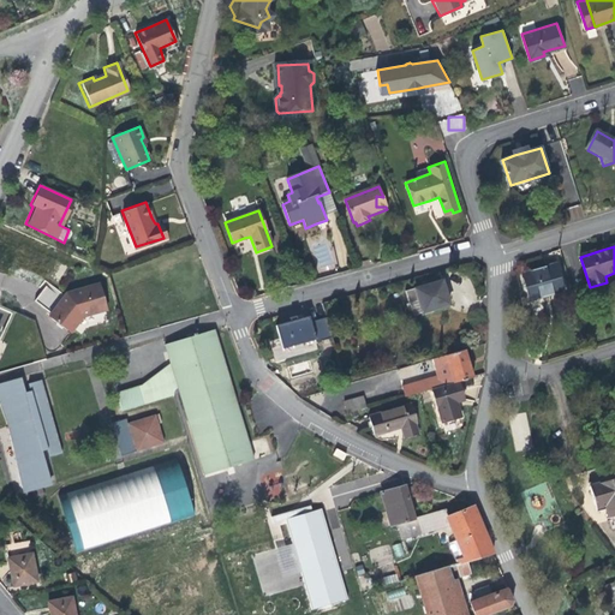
[(563,292),(555,266),(523,275),(531,302),(548,297),(563,292)]
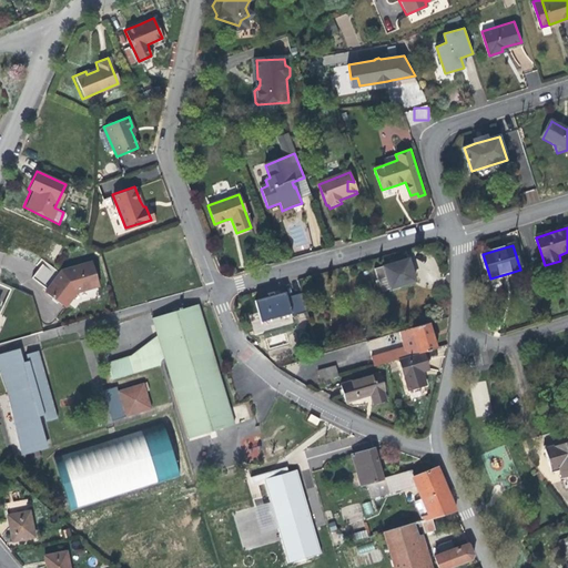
[(412,270),(408,260),(376,269),(383,292),(391,290),(388,285),(398,282),(399,285),(415,281),(412,270)]
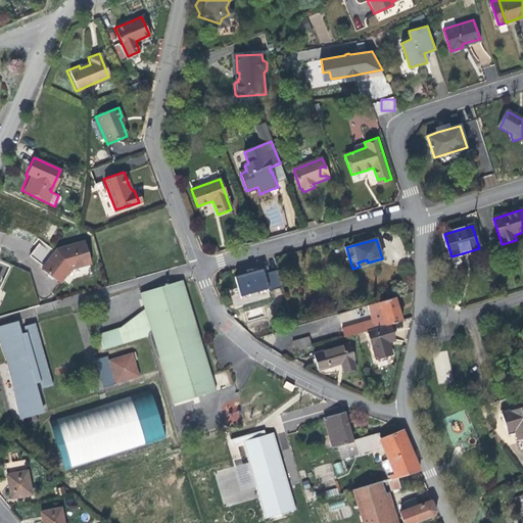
[(38,241),(30,257),(43,263),(50,246),(38,241)]
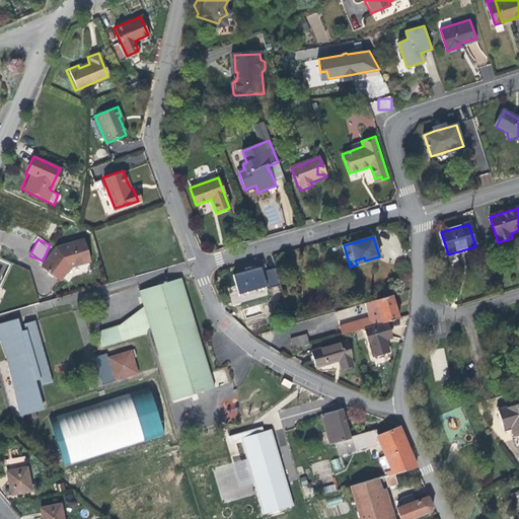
[(88,262),(81,239),(57,245),(50,252),(41,264),(61,279),(70,268),(88,262)]
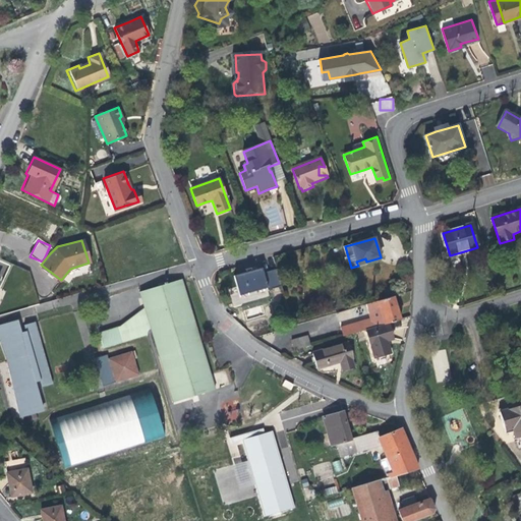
[(281,287),(277,270),(264,274),(262,269),(248,273),(234,277),(239,296),(267,289),(267,291),(281,287)]
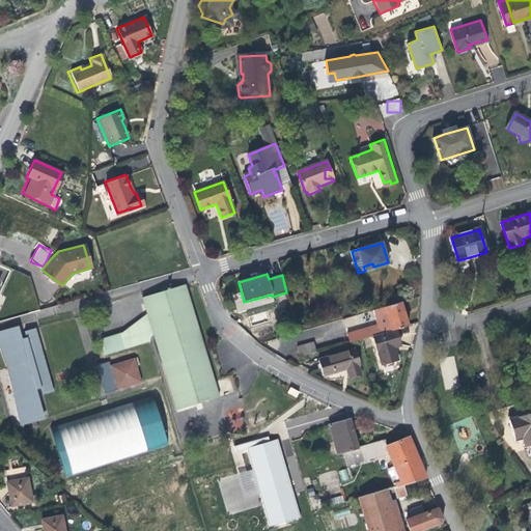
[(157,344),(199,332),(184,287),(141,299),(157,344)]
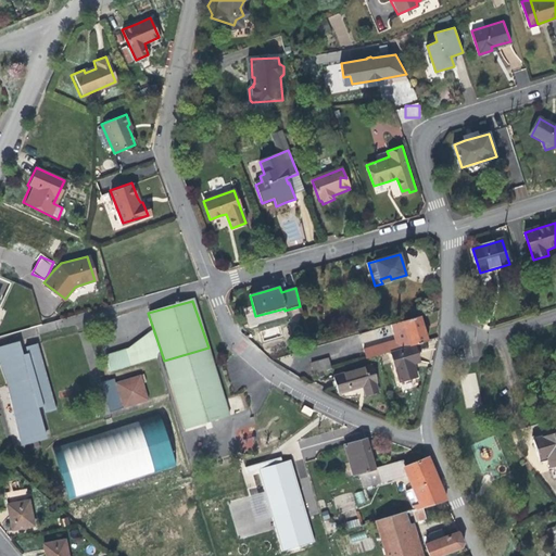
[(419,316),(391,325),(395,340),(364,349),(367,358),(380,354),(391,351),(415,344),(427,341),(422,329),(419,316)]
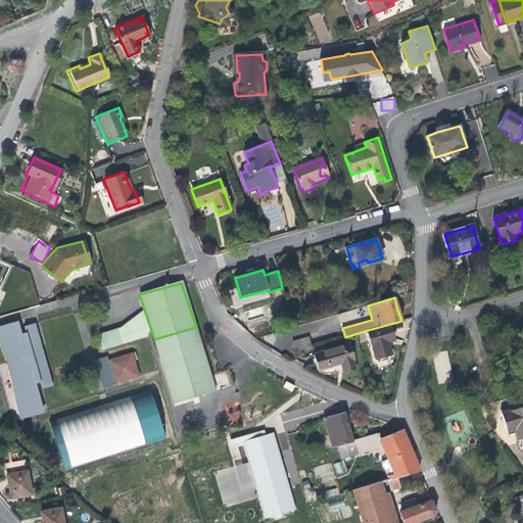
[(8,361),(13,379),(49,369),(36,322),(19,327),(18,321),(0,326),(0,333),(1,337),(6,335),(13,361),(8,361)]
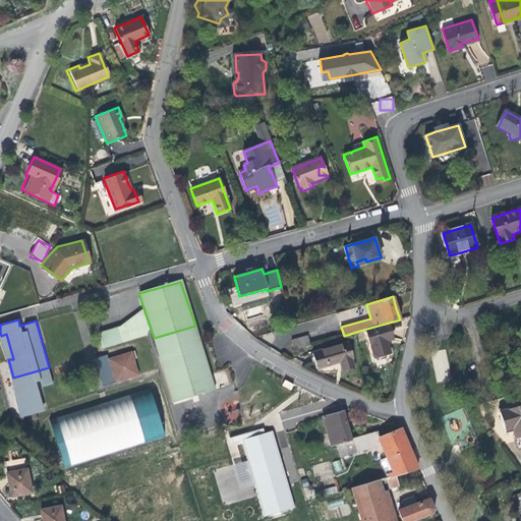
[(389,323),(366,329),(373,357),(390,353),(387,340),(393,338),(391,333),(389,323)]
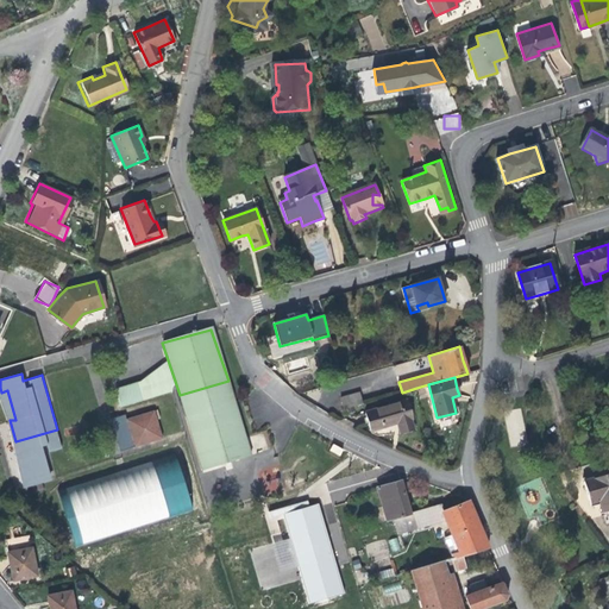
[(252,454),(228,381),(180,395),(203,469),(252,454)]
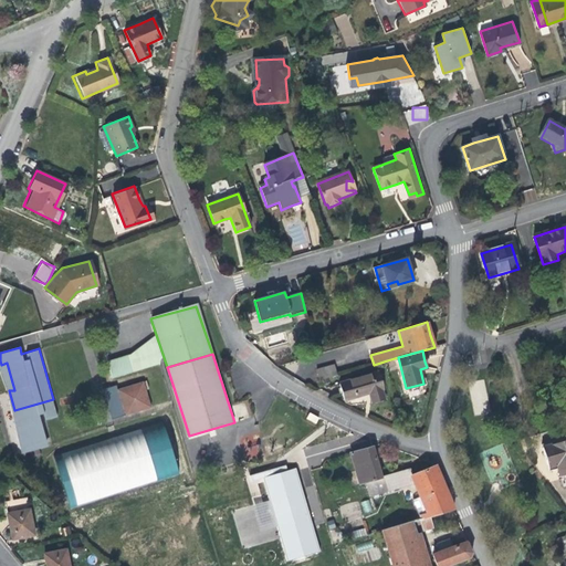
[(1,365),(9,390),(14,390),(7,363),(1,365)]
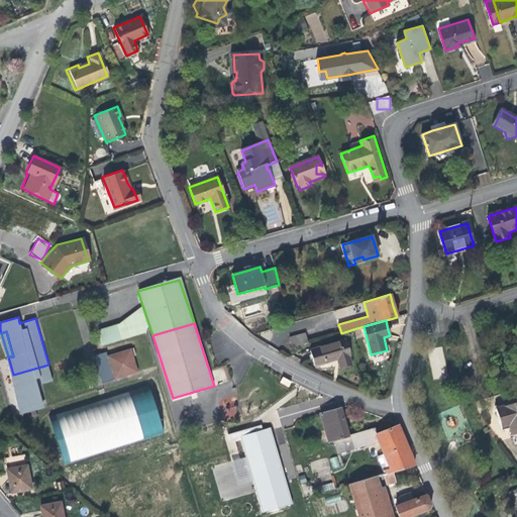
[(288,338),(291,347),(308,343),(305,334),(288,338)]
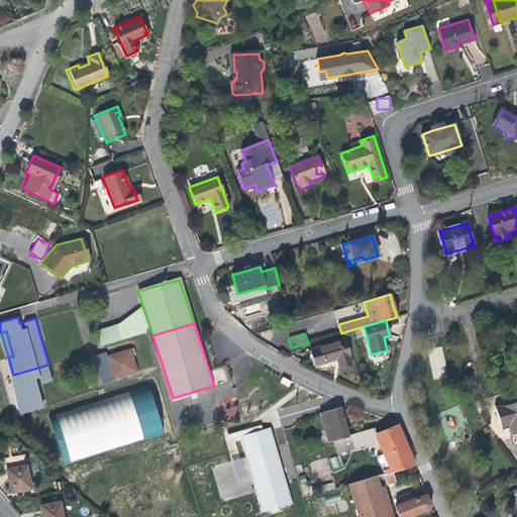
[(351,353),(347,340),(311,349),(315,365),(331,359),(338,357),(341,368),(352,365),(349,354),(351,353)]
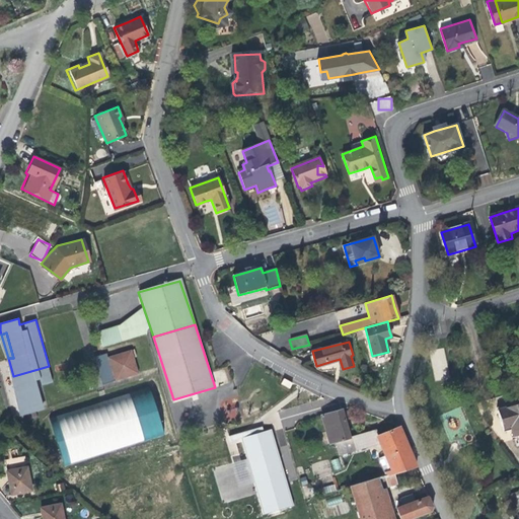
[(133,349),(109,355),(98,359),(105,382),(140,372),(133,349)]
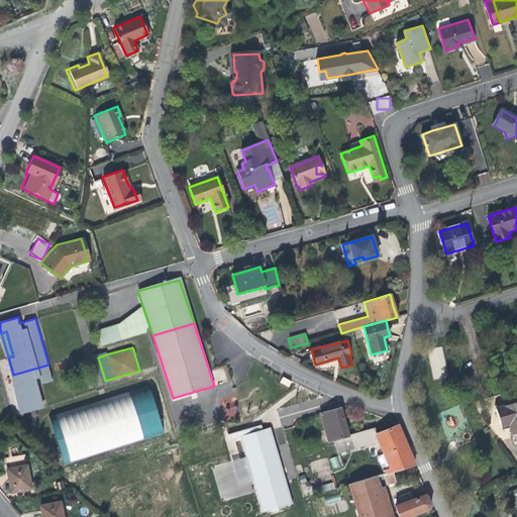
[(429,348),(431,379),(445,378),(443,347),(429,348)]
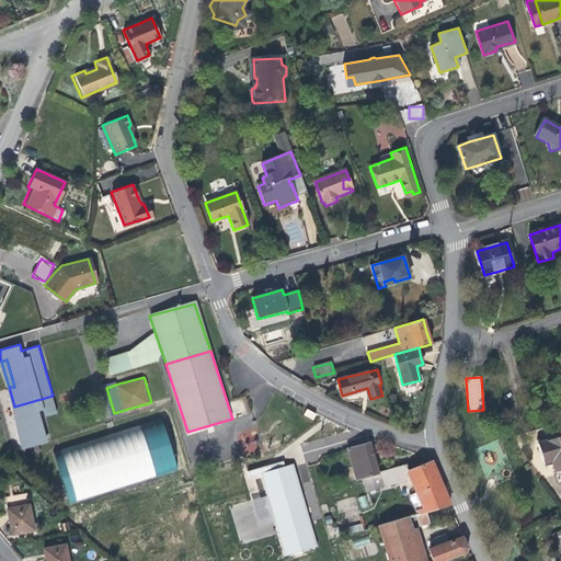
[(114,413),(106,388),(104,388),(112,414),(114,413)]
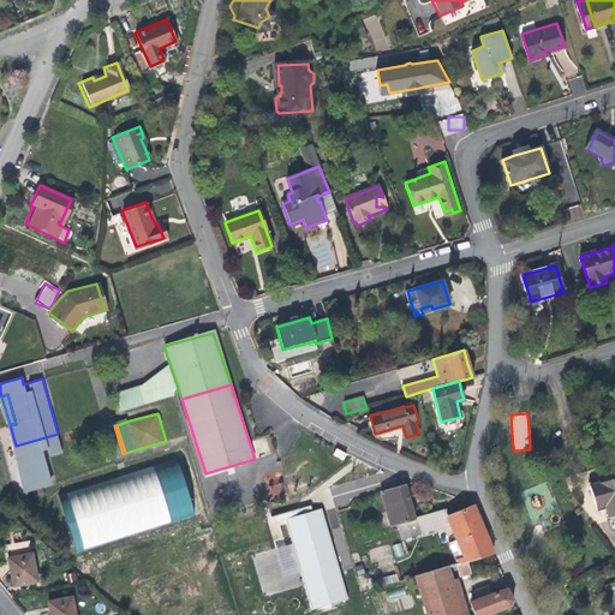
[(63,451),(58,434),(16,446),(29,485),(52,478),(43,448),(47,447),(49,454),(63,451)]
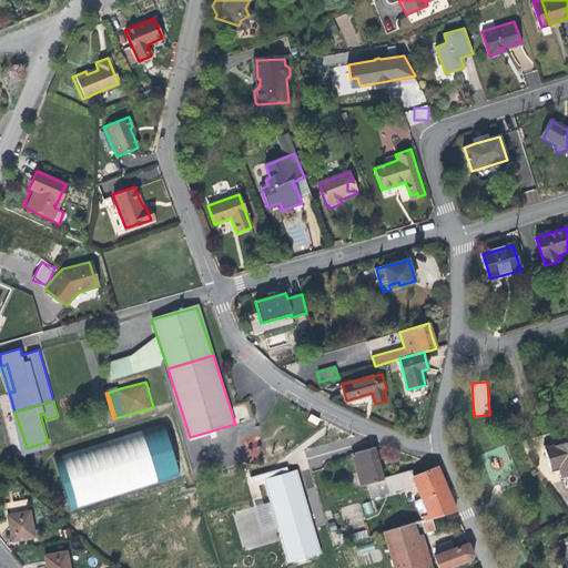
[(56,455),(72,509),(181,474),(164,422),(56,455)]
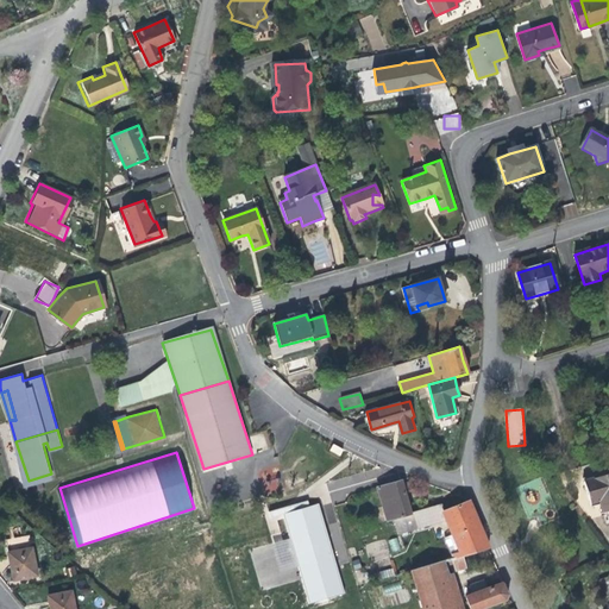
[(608,475),(604,476),(603,473),(595,476),(583,479),(589,504),(600,502),(602,513),(608,510),(608,475)]
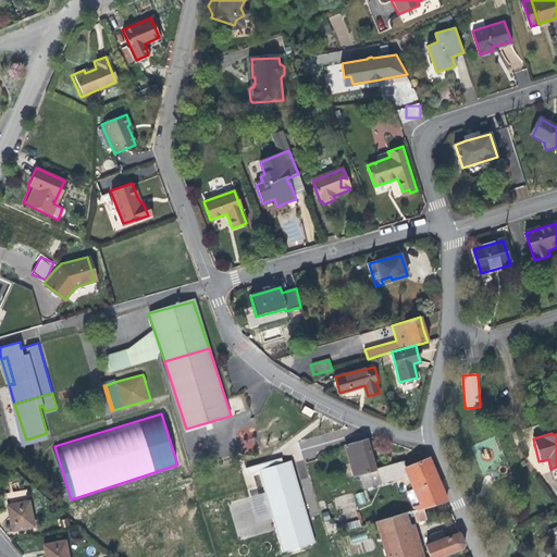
[(240,449),(255,449),(254,436),(239,437),(240,449)]
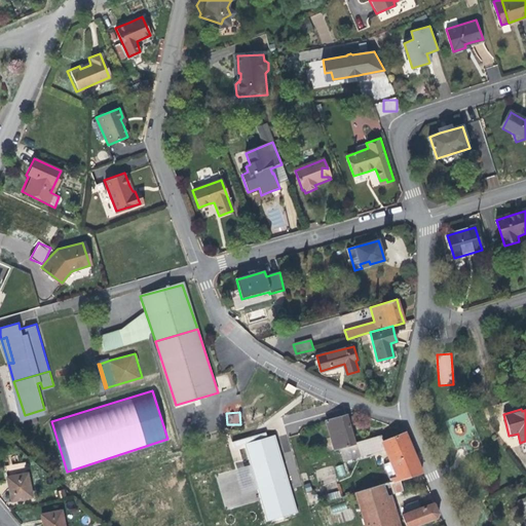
[(334,450),(344,448),(353,446),(353,444),(349,428),(346,416),(326,420),(334,450)]
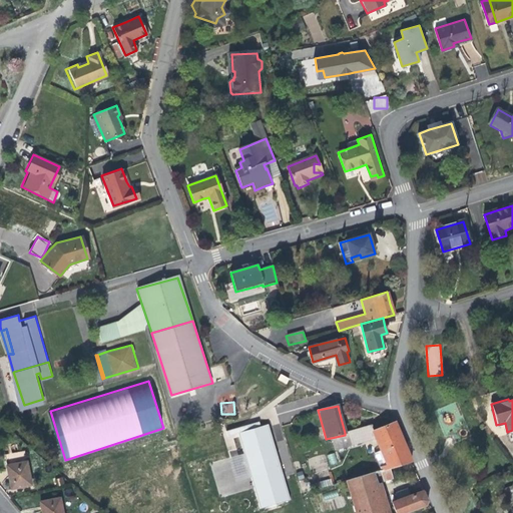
[(399,433),(395,421),(375,430),(373,430),(376,438),(378,442),(399,433)]
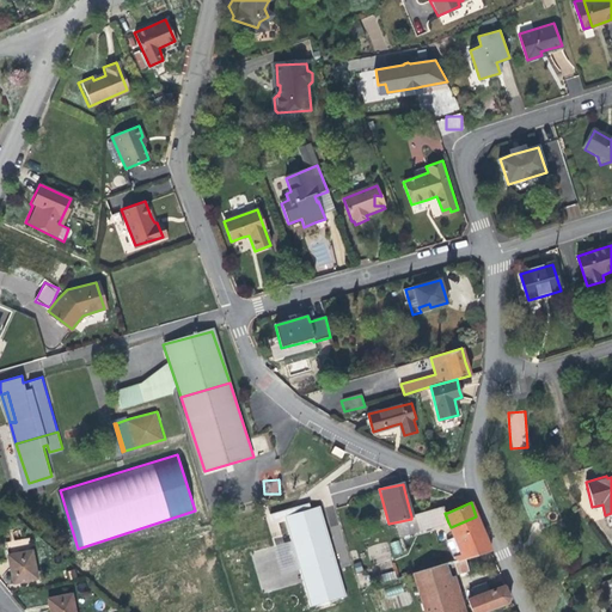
[(320,506),(285,515),(311,607),(347,598),(320,506)]
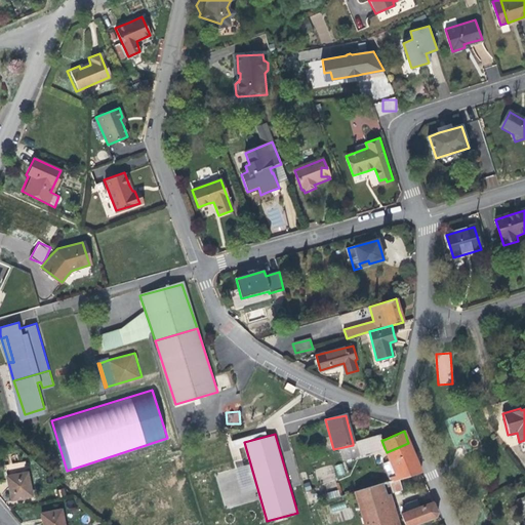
[(381,440),(384,440),(380,434),(356,442),(360,456),(385,448),(381,440)]
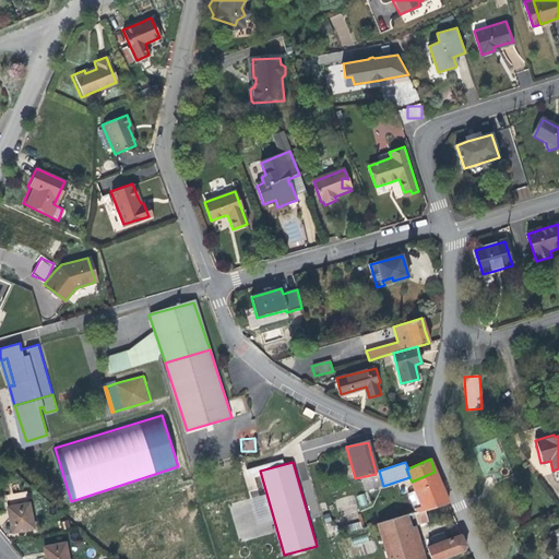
[(366,476),(370,489),(383,486),(379,471),(376,472),(376,474),(366,476)]
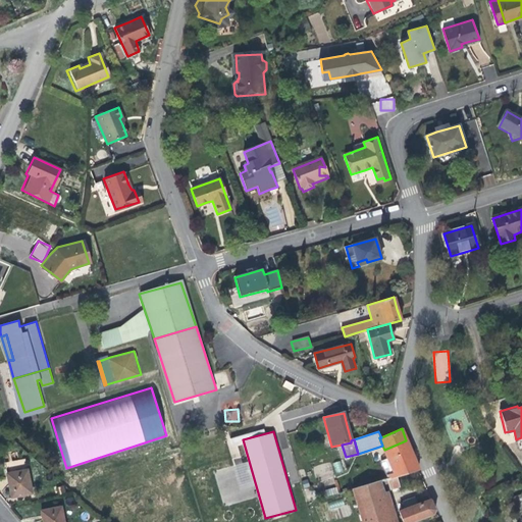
[(410,449),(406,440),(384,450),(387,457),(410,449)]
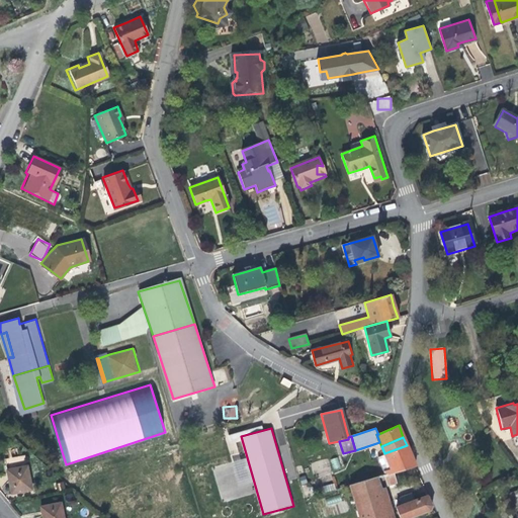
[(412,456),(407,445),(384,453),(392,469),(393,473),(394,472),(416,466),(412,456)]
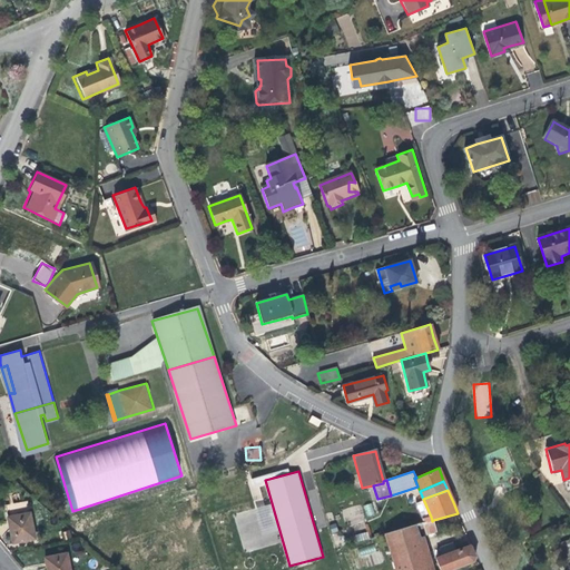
[(35,540),(27,502),(7,505),(10,527),(13,543),(35,540)]
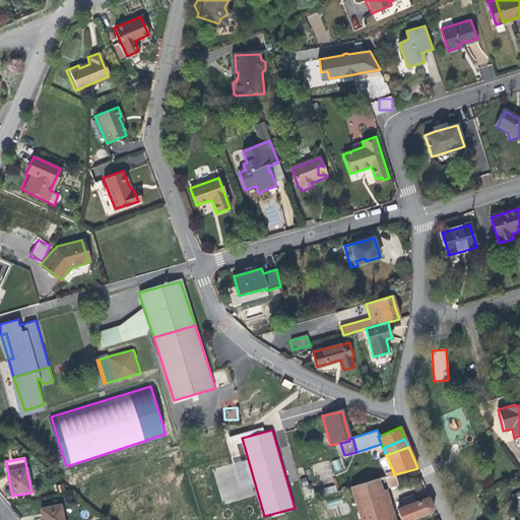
[(334,471),(341,470),(339,459),(332,460),(334,471)]
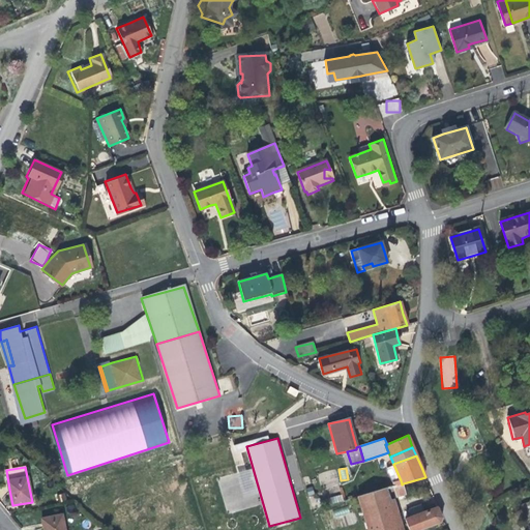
[(357,497),(366,529),(396,529),(386,492),(394,490),(395,495),(405,493),(403,483),(402,484),(386,489),(357,497)]
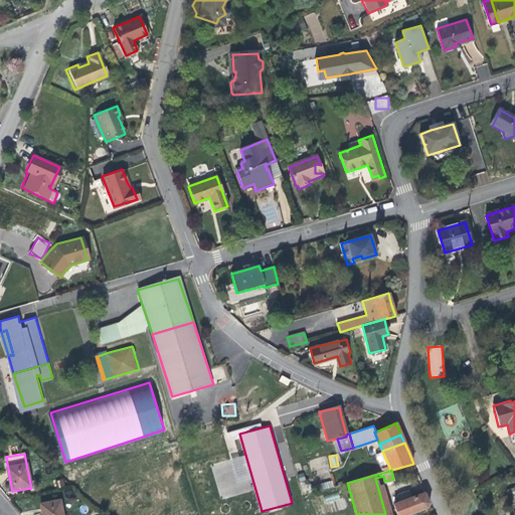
[(321,484),(322,490),(333,486),(331,480),(321,484)]
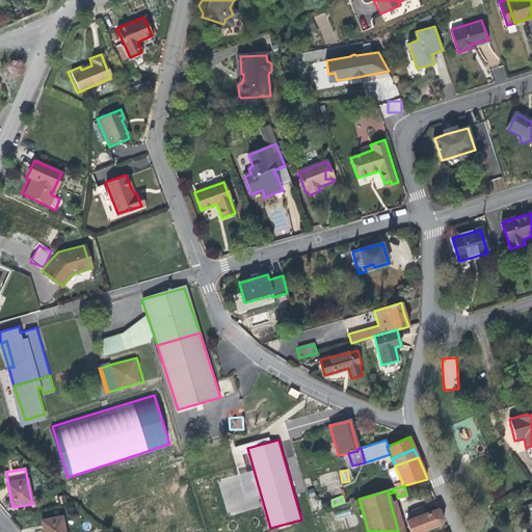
[(531,502),(522,507),(526,517),(531,514),(531,502)]
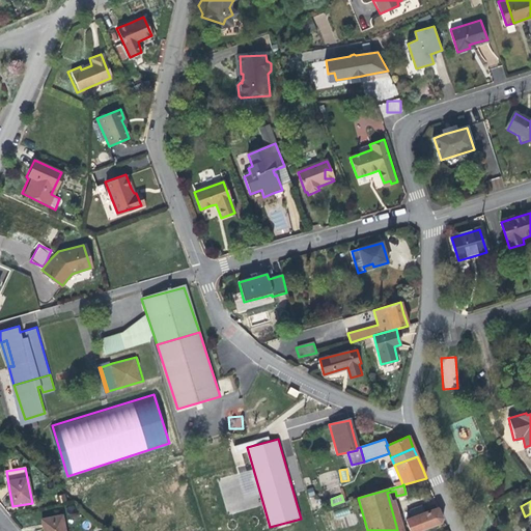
[(406,521),(408,530),(420,530),(439,525),(443,519),(441,514),(439,508),(424,513),(421,506),(410,511),(413,519),(406,521)]
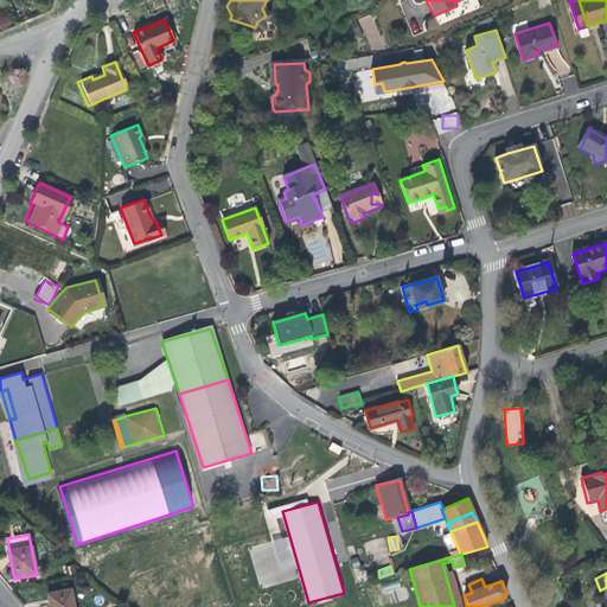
[(75,606),(72,589),(48,594),(50,606),(75,606)]
